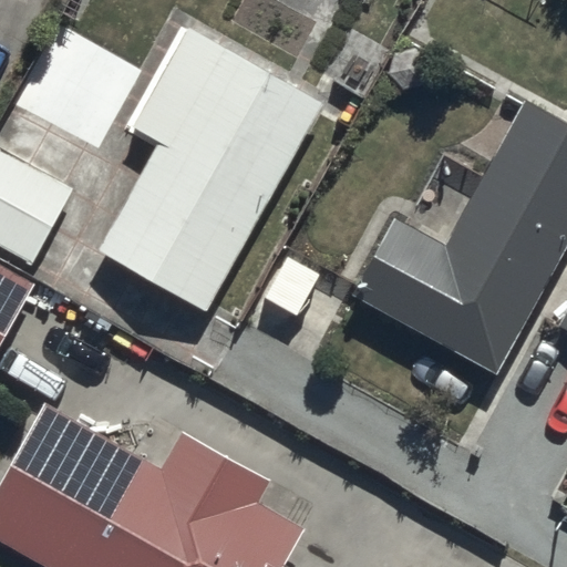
[(94,250),(204,312),(321,104),(185,28),(130,126),(156,141),(94,250)]
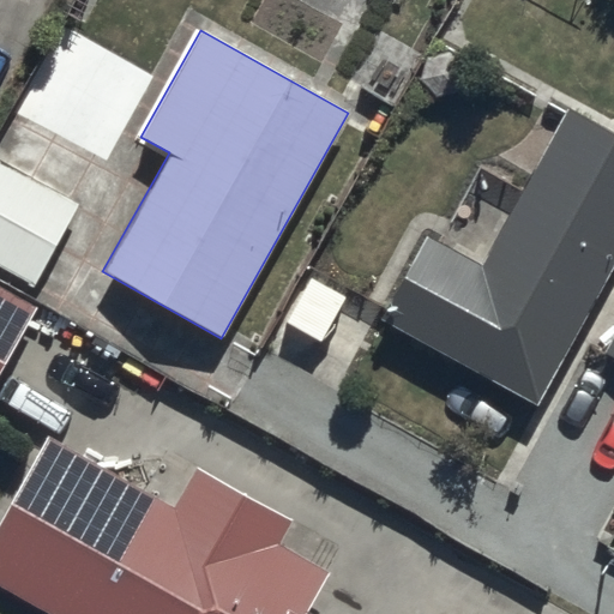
[(422,232),(375,313),(540,407),(613,266),(613,133),(566,107),(477,263),(422,232)]
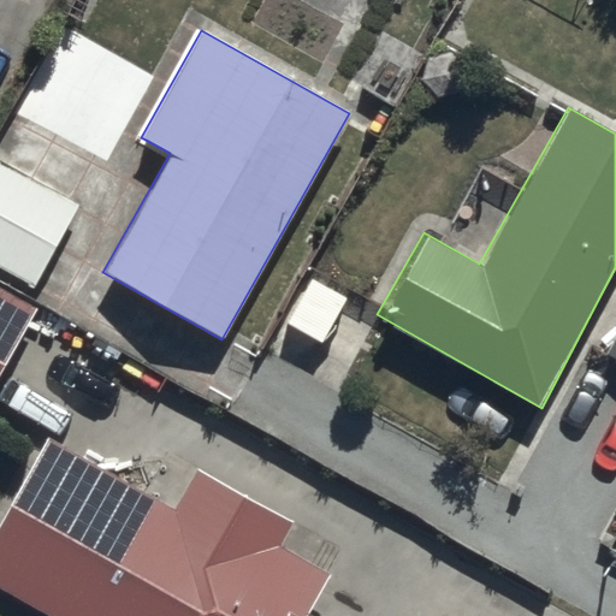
[(22,120),(0,159),(0,291),(22,304),(80,205),(55,190),(77,152),(22,120)]
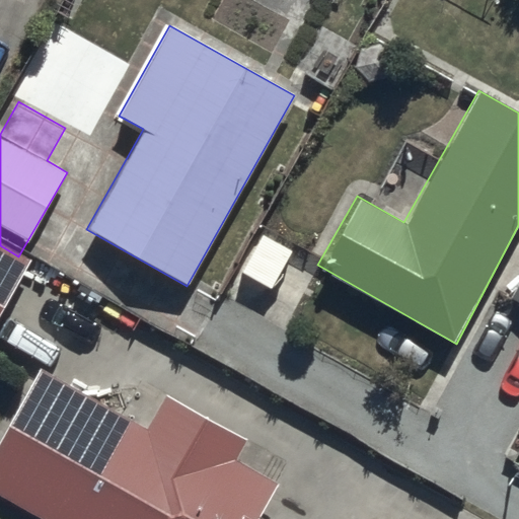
[(0,245),(0,317),(31,265),(18,256),(0,245)]
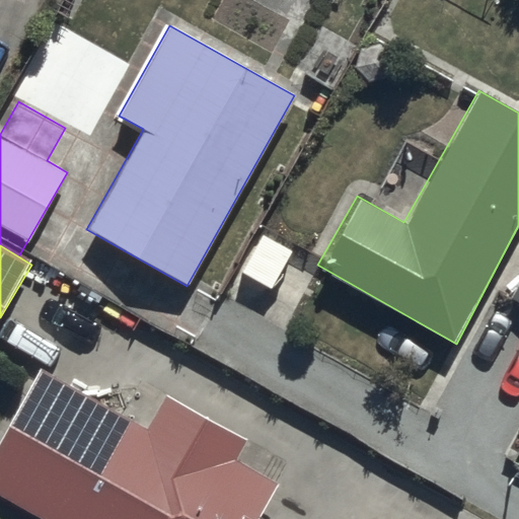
[(39,369),(0,436),(0,492),(48,518),(264,518),(282,489),(235,462),(247,440),(165,393),(145,429),(39,369)]
